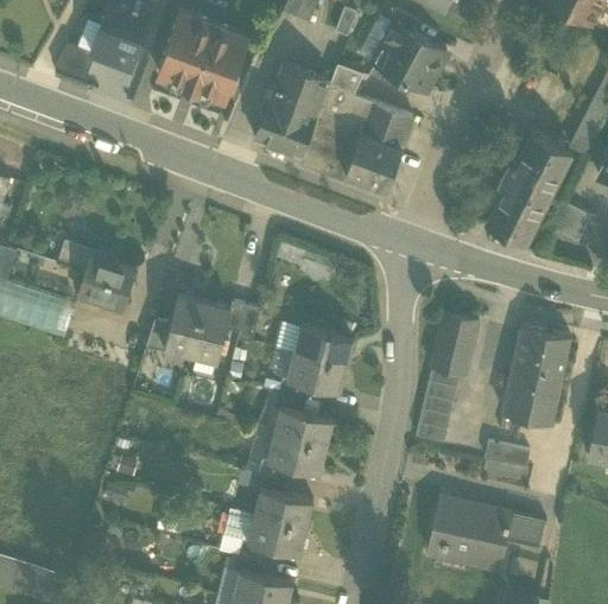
[(163,2),(154,0),(109,0),(89,61),(137,77),(163,2)]
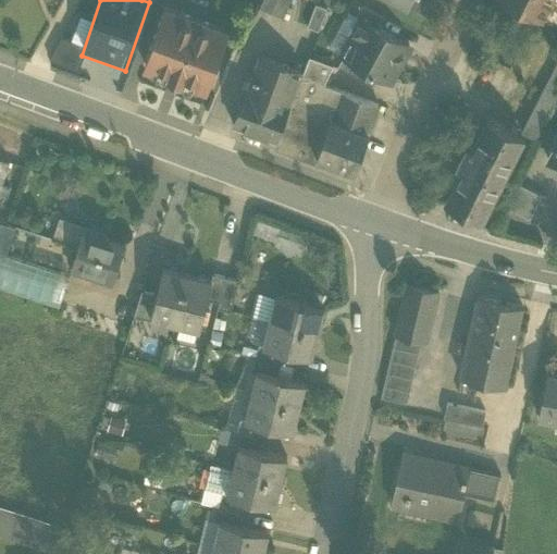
[(263,0),(259,10),(270,16),(271,15),(277,0),(263,0)]
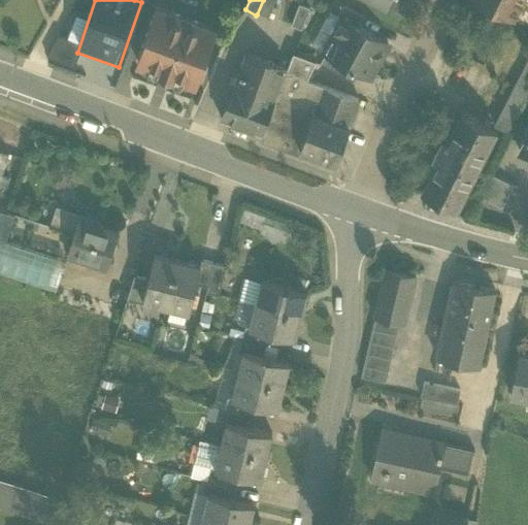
[(263,0),(257,14),(267,20),(276,0),(263,0)]
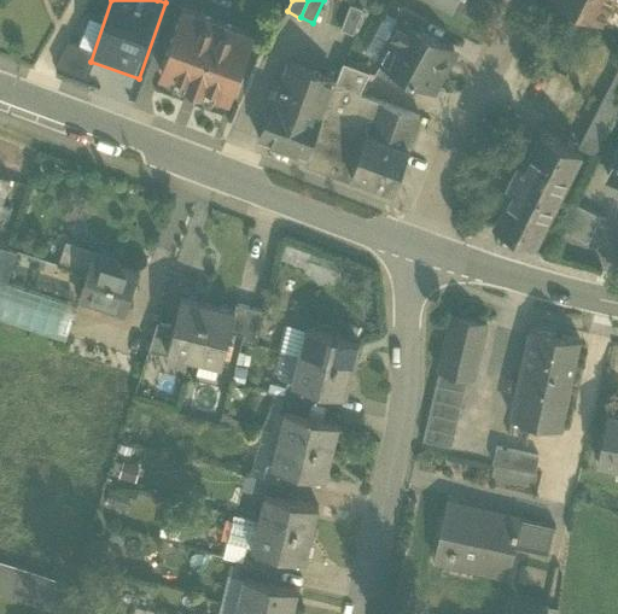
[(436,0),(477,21),(487,0),(436,0)]
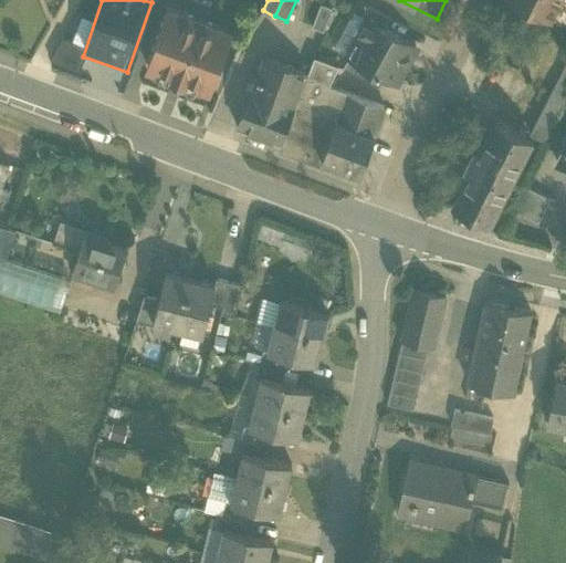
[(561,1),(556,0),(503,0),(548,23),(561,1)]
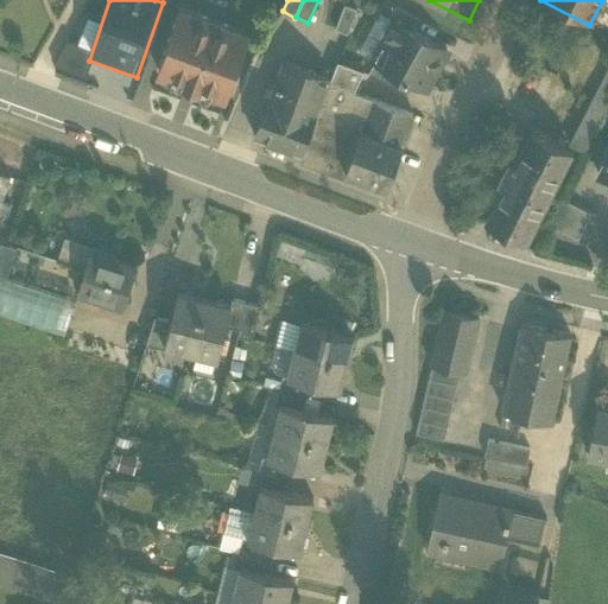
[(418,20),(394,7),(388,19),(393,21),(411,32),(418,20)]
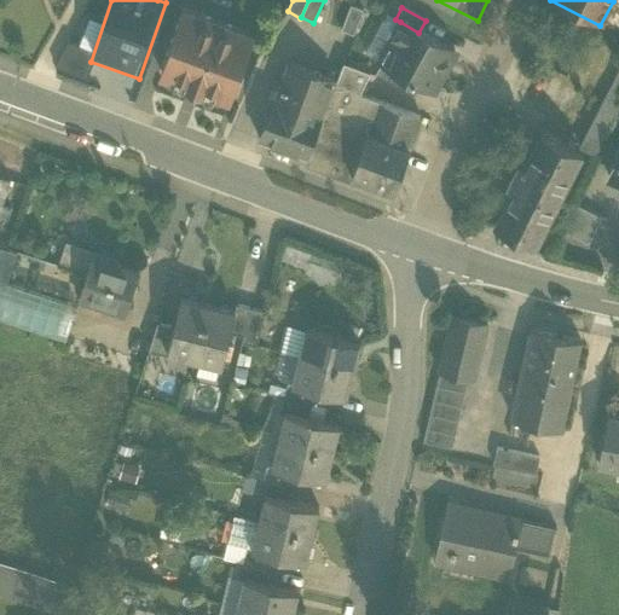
[(363,13),(350,9),(341,33),(353,38),(363,13)]
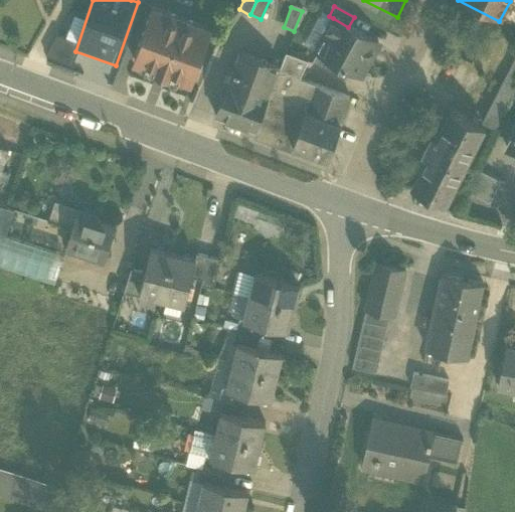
[(209,33),(153,12),(134,63),(138,64),(137,68),(138,71),(149,75),(152,74),(153,70),(156,71),(155,73),(167,78),(168,76),(171,77),(169,80),(171,83),(182,88),(184,87),(186,82),(190,84),(209,33)]
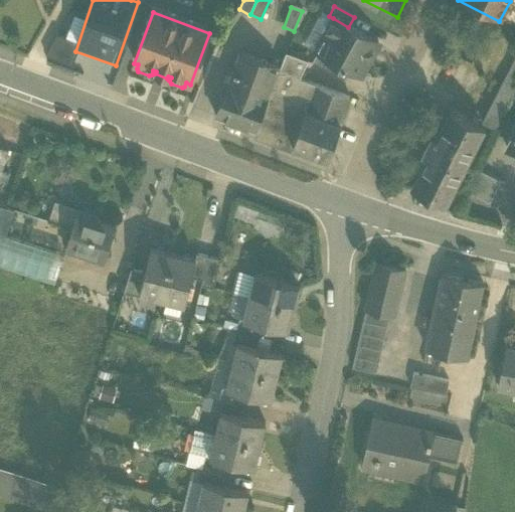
[(348,27),(333,18),(324,34),(326,35),(316,52),(317,53),(349,70),(361,77),(370,61),(368,60),(377,43),(348,27)]
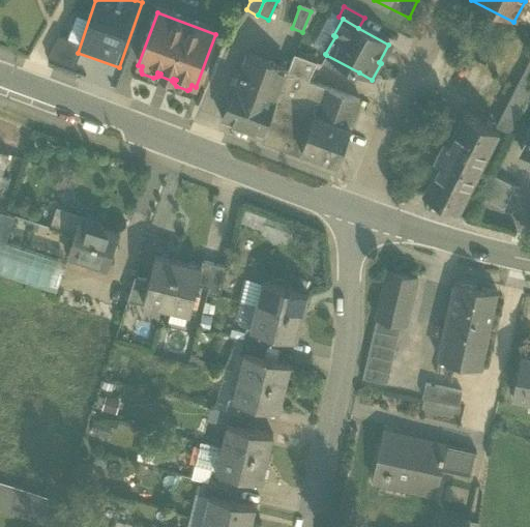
[(359,72),(326,55),(321,65),(353,84),(359,72)]
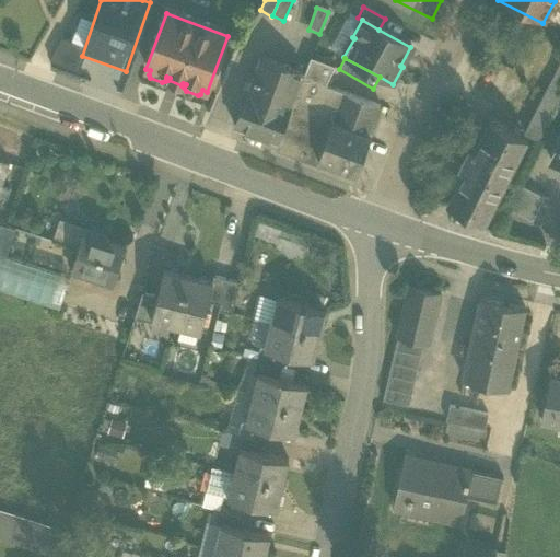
[(304,76),(261,59),(249,91),(248,90),(234,128),(277,144),(278,143),(293,104),(298,92),(319,100),(325,89),(335,68),(311,59),(304,76)]
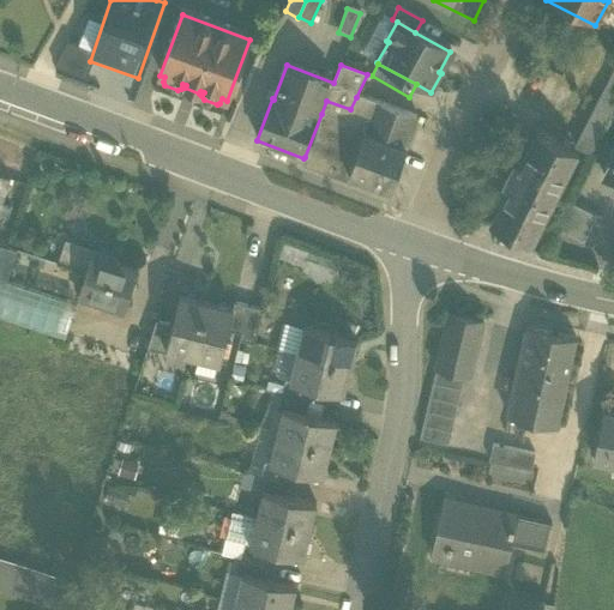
[(613,72),(576,149),(590,156),(613,109),(613,72)]
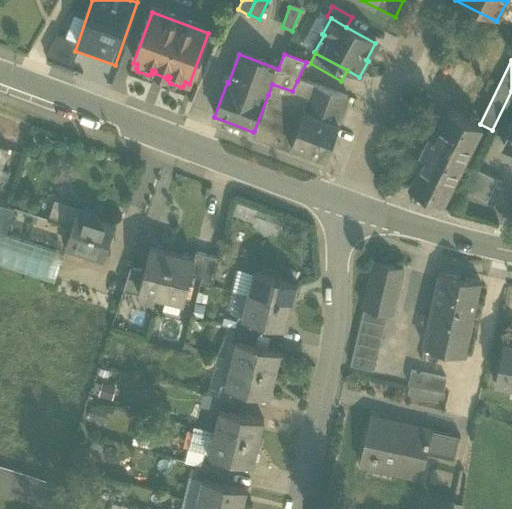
[(292,91),(272,84),(268,95),(301,108),(309,85),(297,81),(292,91)]
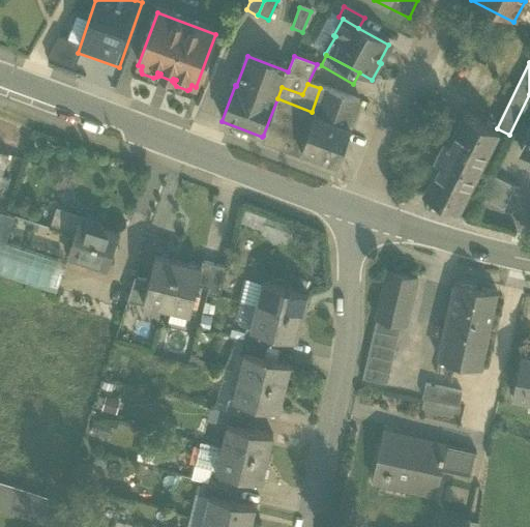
[(360,101),(320,88),(312,112),(315,113),(301,151),(337,165),(339,163),(337,163),(360,101)]
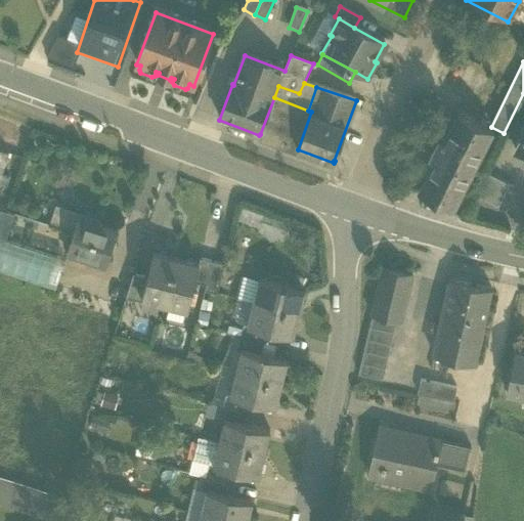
[(308,111),(274,97),(260,134),(298,148),(297,148),(298,149),(311,112),(308,111)]
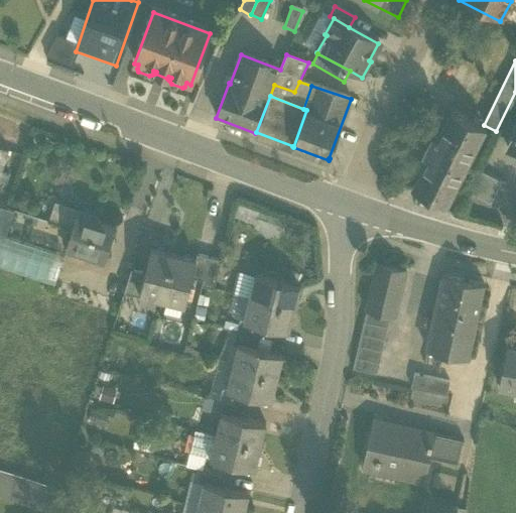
[(484,129),(452,113),(437,140),(433,138),(423,157),(427,159),(412,189),(445,207),(484,129)]
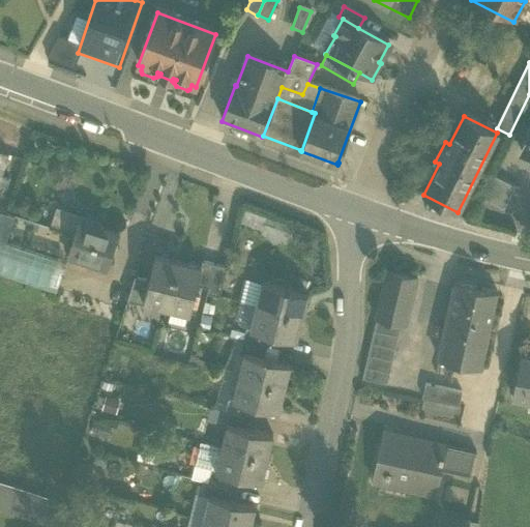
[(529,129),(521,154),(529,156),(529,129)]
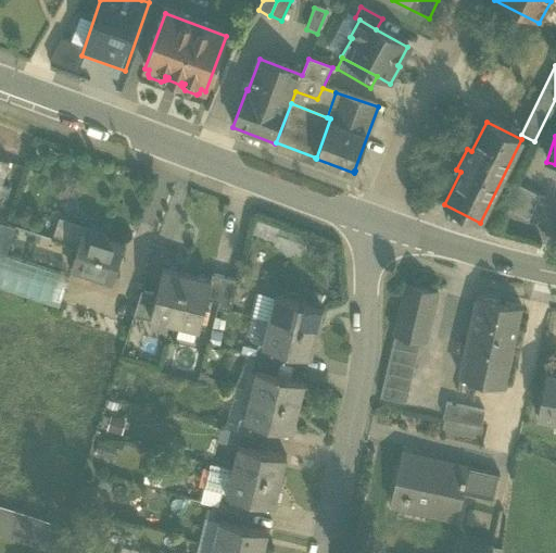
[(0,190),(9,164),(0,161),(0,190)]
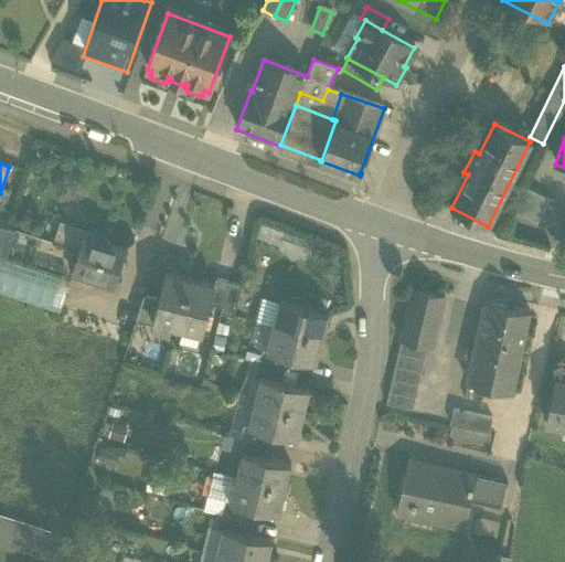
[(548,200),(522,186),(510,210),(536,223),(548,200)]
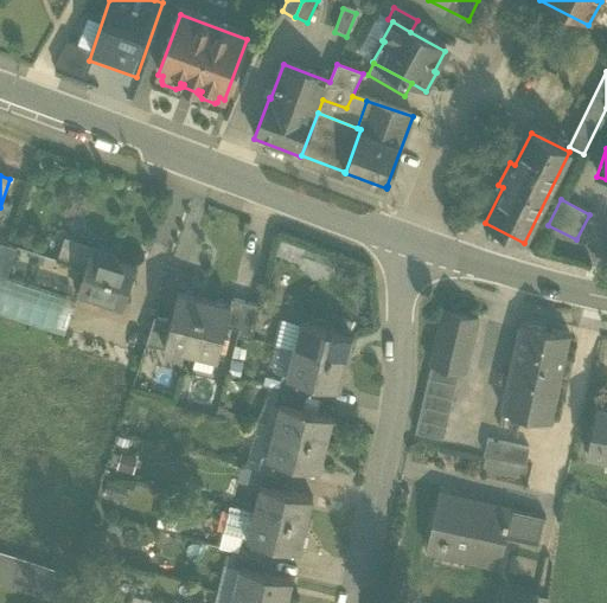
[(0,241),(0,310),(65,333),(76,296),(29,281),(7,274),(17,247),(0,241)]
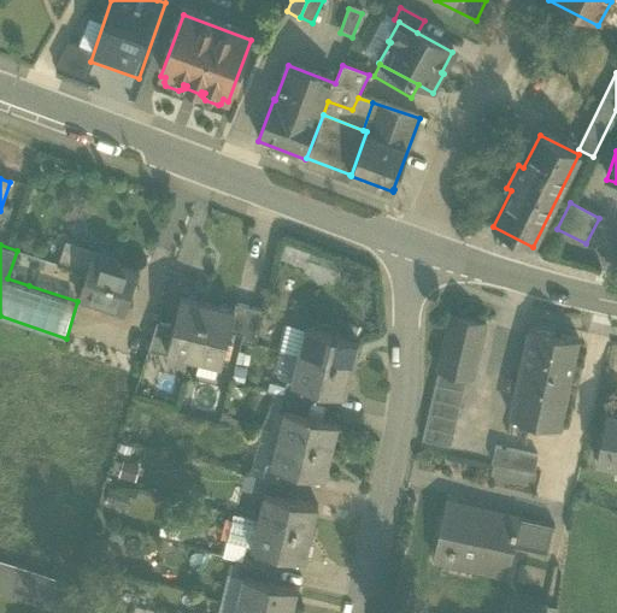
[(119,259),(94,251),(93,253),(75,247),(71,249),(68,260),(64,261),(63,265),(86,272),(78,295),(81,295),(124,311),(137,271),(118,264),(119,259)]
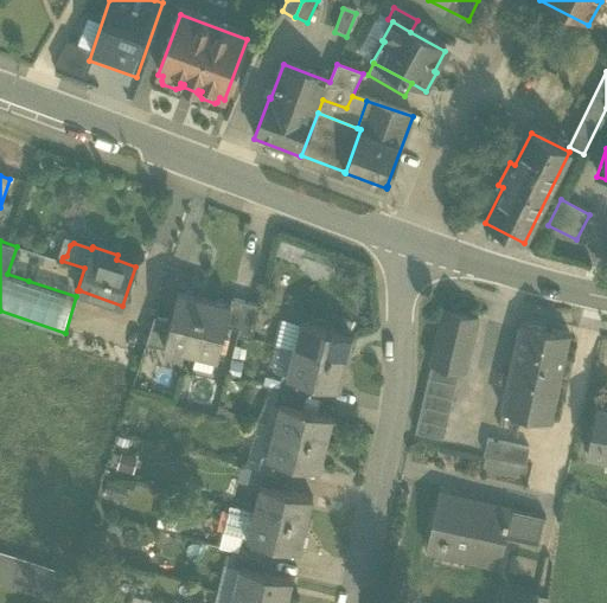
[(301,244),(292,267),(320,278),(330,255),(301,244)]
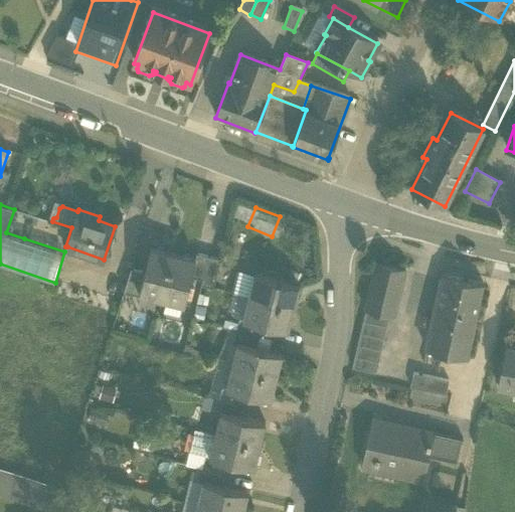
[(32,215),(14,209),(6,232),(24,238),(32,215)]
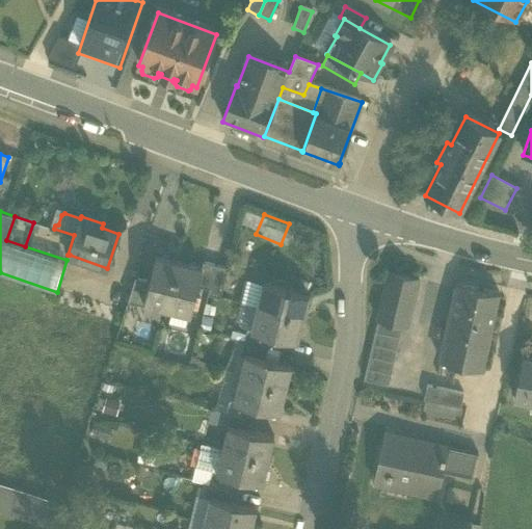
[(54,229),(33,222),(25,246),(67,260),(68,260),(70,255),(68,255),(74,235),(54,229)]
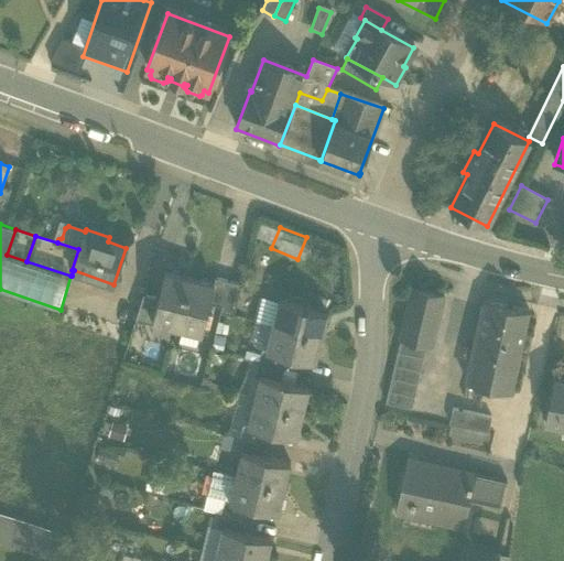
[(190,279),(165,272),(158,299),(152,322),(153,322),(177,328),(190,279)]
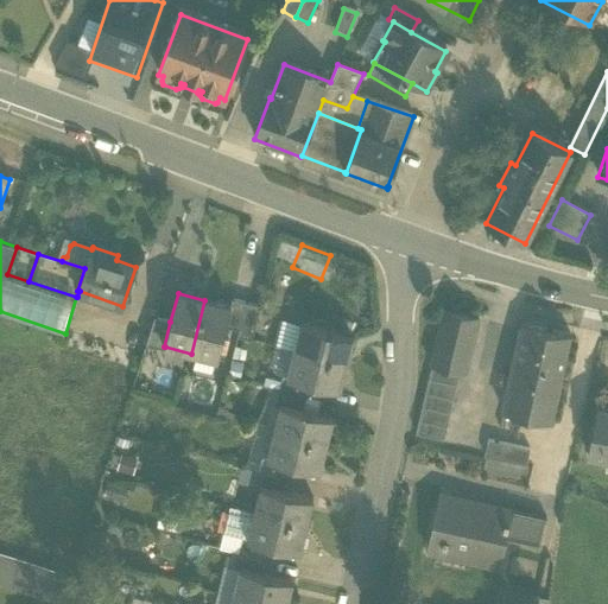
[(230,306),(204,300),(191,354),(217,360),(226,328),(232,307),(230,306)]
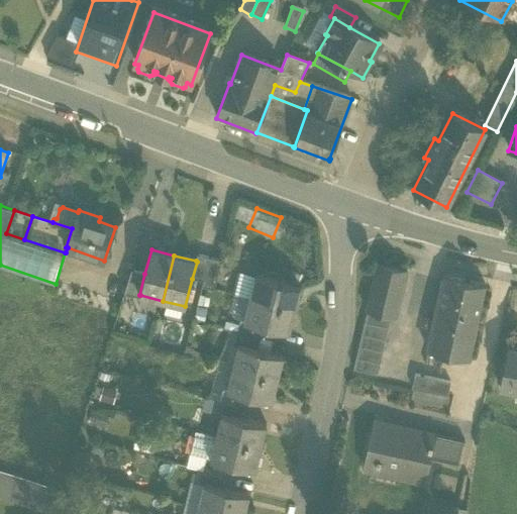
[(210,259),(197,255),(196,261),(197,262),(192,279),(203,282),(204,282),(210,259)]
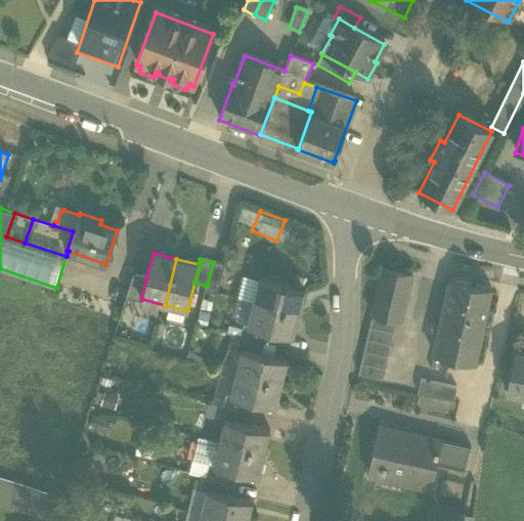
[(213,262),(207,286),(206,286),(205,291),(217,294),(224,265),(213,262)]
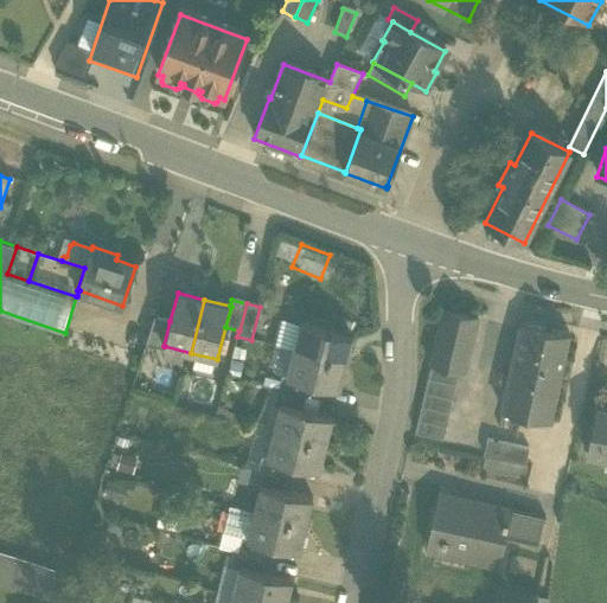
[(480,318),(442,309),(429,365),(432,366),(461,373),(467,374),(480,318)]
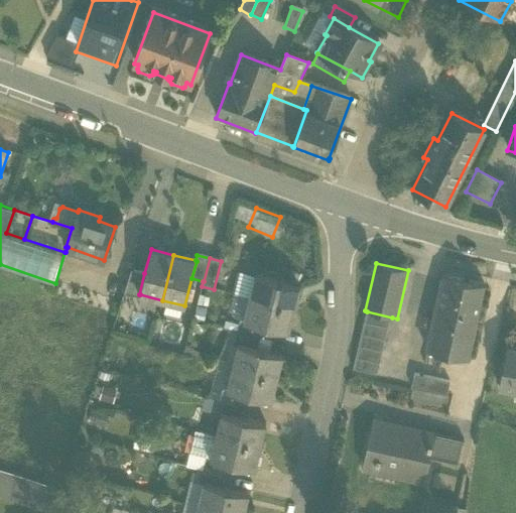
[(144,273),(131,270),(123,292),(140,297),(140,294),(139,294),(144,273)]
